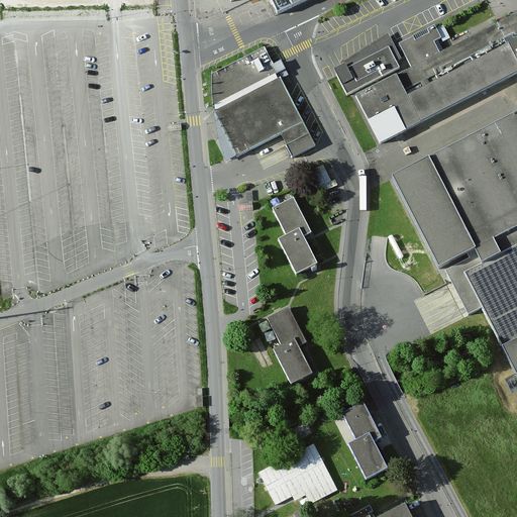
[(280,0),(285,10),(304,0),(280,0)]
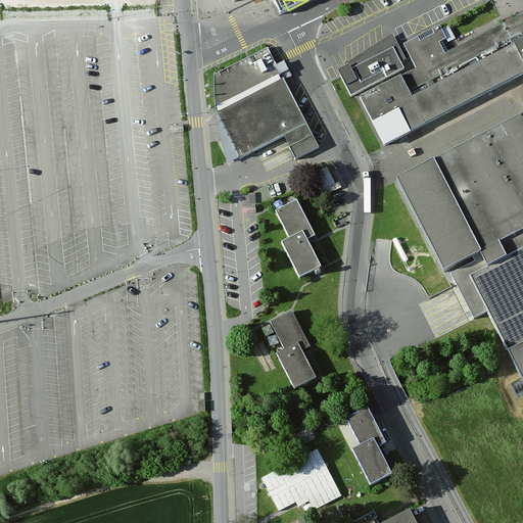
[(522,14),(449,50),(437,28),(397,47),(390,34),(343,67),(384,143),(522,75),(522,76),(522,121),(403,181),(449,270),(486,252),(491,267),(522,256),(522,347),(508,357),(512,365),(522,386),(522,14)]
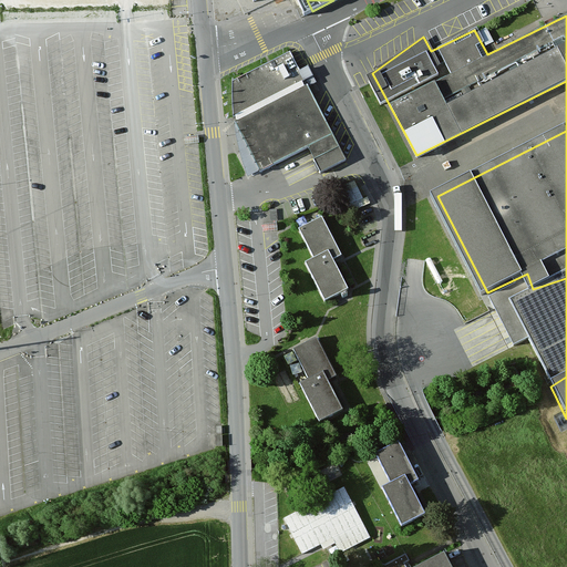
[(319,172),(343,158),(297,68),(289,54),(233,83),(234,119),(235,123),(260,173),(308,148),(319,172)]
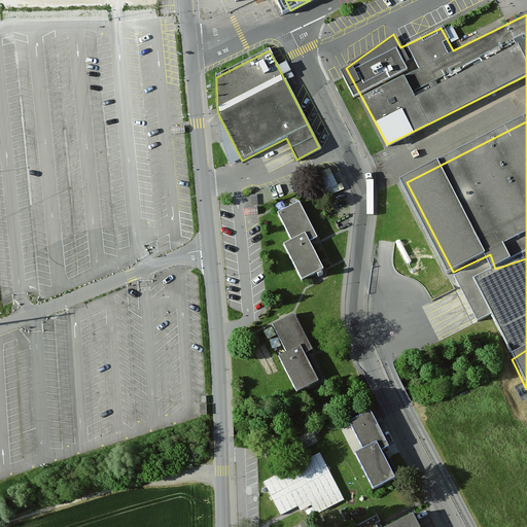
[(329,169),(317,174),(327,198),(344,190),(341,183),(337,185),(329,169)]
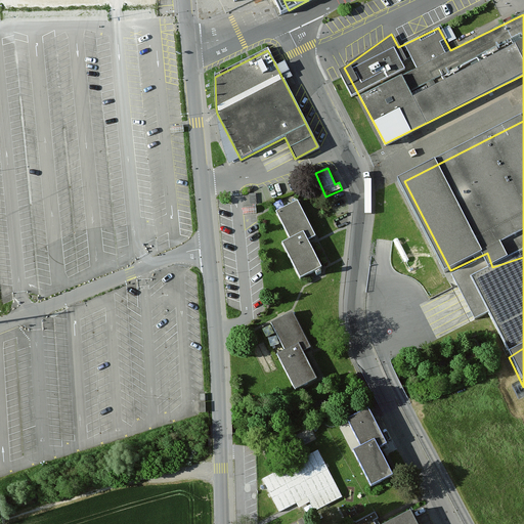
[(300,201),(274,213),(286,236),(281,239),(300,279),(321,269),(307,238),(316,234),(300,201)]
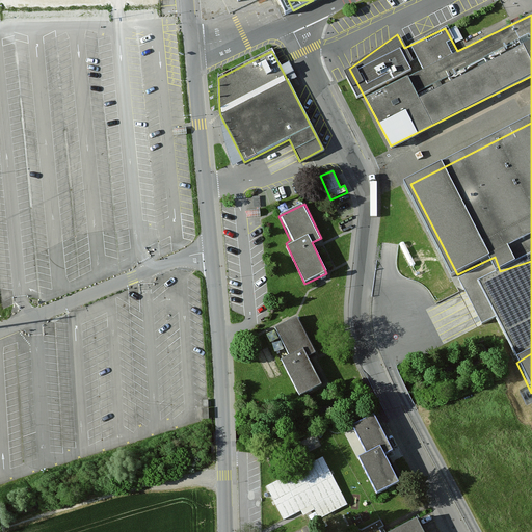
[(259,209),(247,211),(247,218),(260,217),(259,209)]
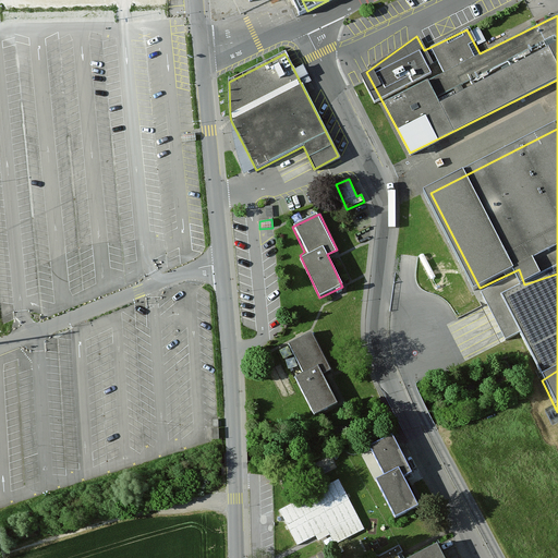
[(313,338),(291,351),(303,373),(295,377),(318,416),(340,404),(324,375),(331,372),(313,338)]
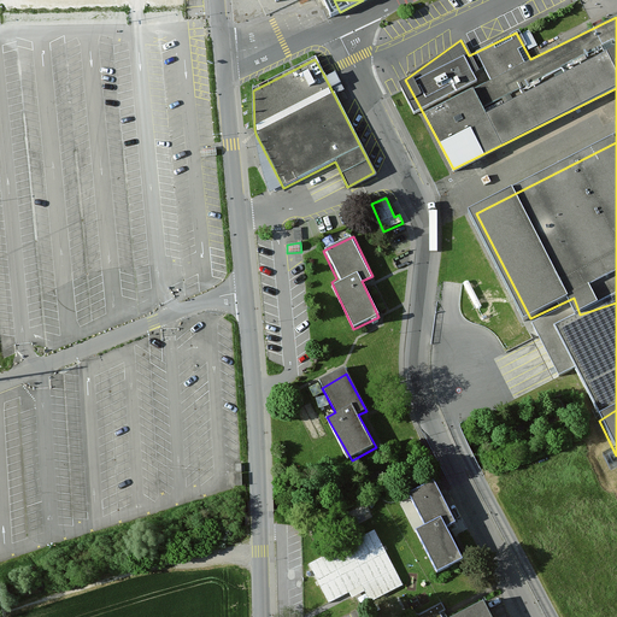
[(456,519),(436,483),(416,494),(433,526),(419,533),(441,571),(463,560),(444,526),(456,519)]
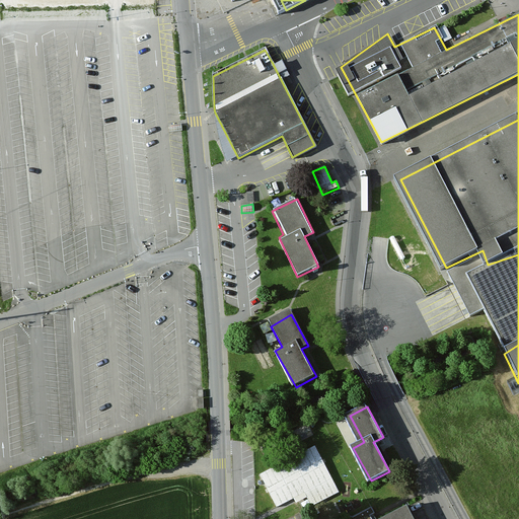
[(260,475),(276,507),(304,492),(311,507),(339,494),(314,447),(260,475)]
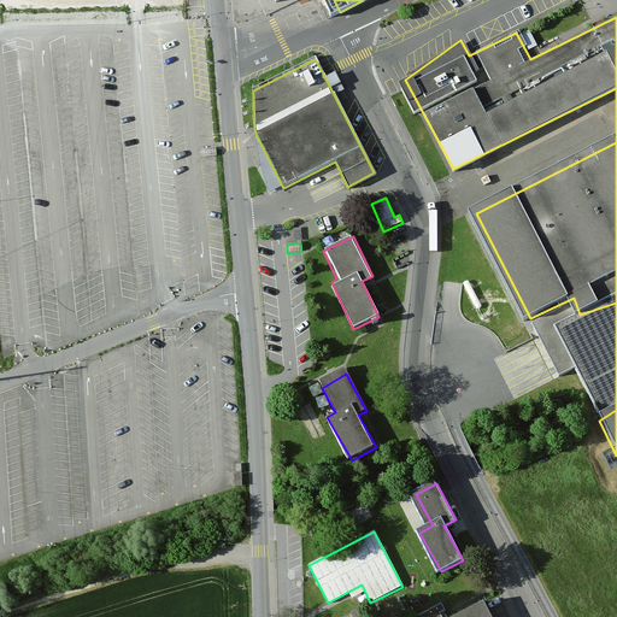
[(498,616),(493,605),(466,616),(498,616)]
